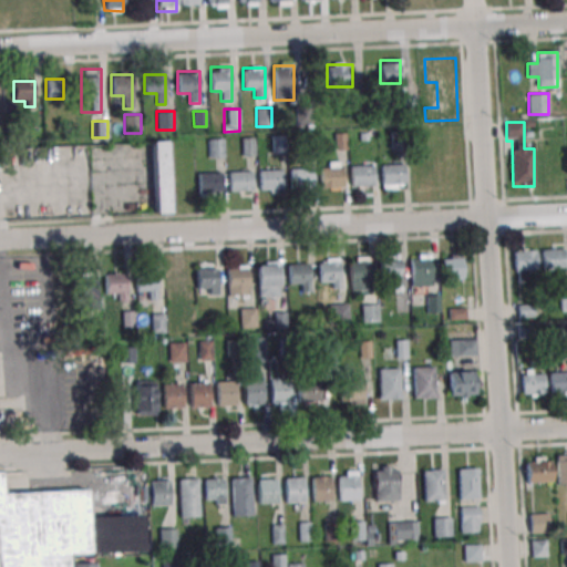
[(208,158),(224,158),(224,140),(208,140),(208,158)]
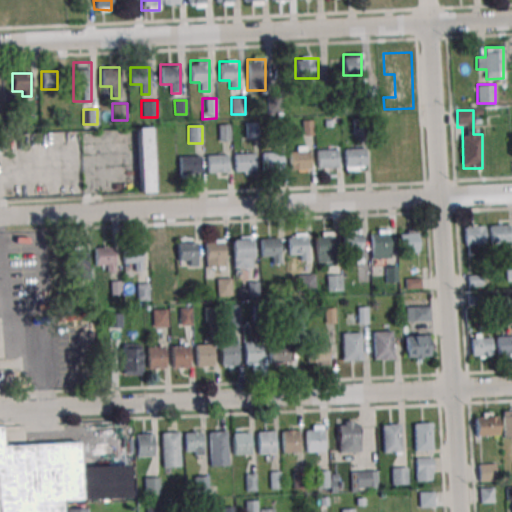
[(152,192),(151,127),(137,128),(138,192),(152,192)]
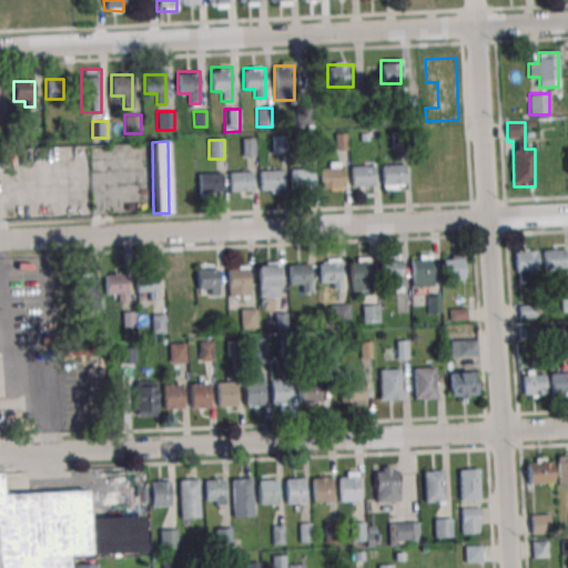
[(345,189),(345,163),(321,163),(321,189),(345,189)]
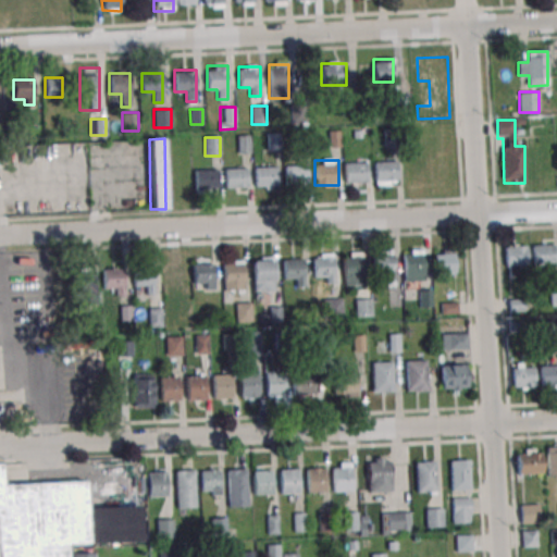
[(374,185),(398,185),(398,161),(374,161),(374,185)]
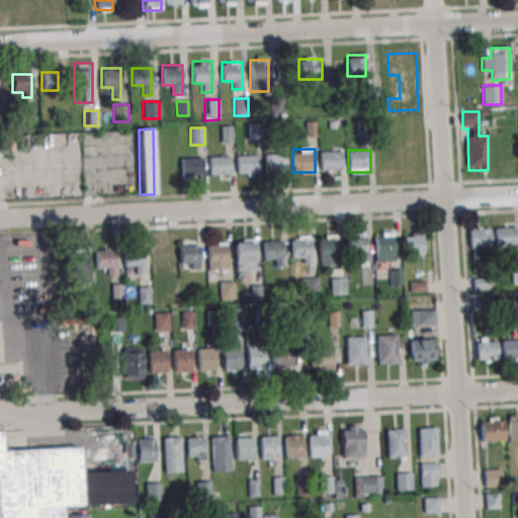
[(342,152),(321,152),(321,170),(342,170),(342,152)]
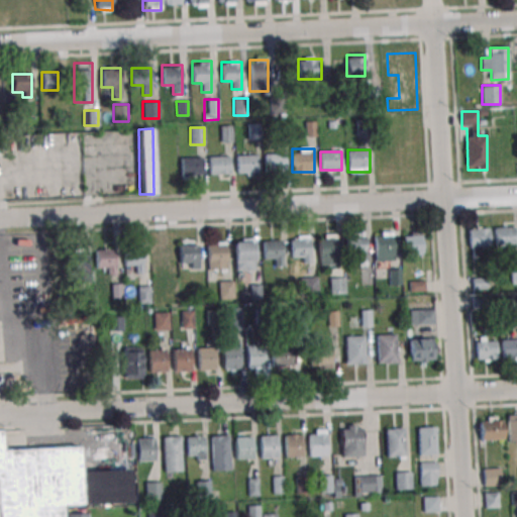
[(264,174),(287,174),(287,153),(264,153),(264,174)]
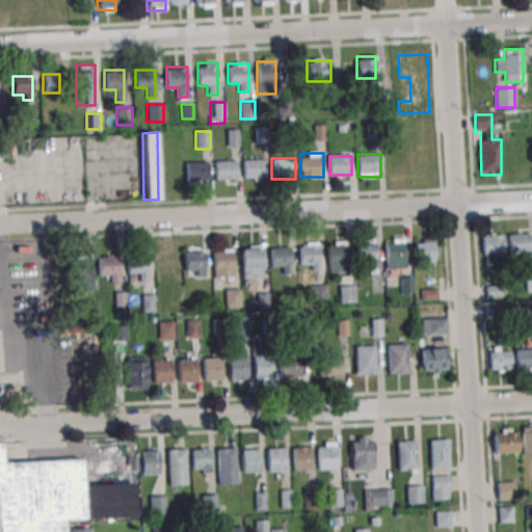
[(214,160),(214,180),(236,180),(236,160),(214,160)]
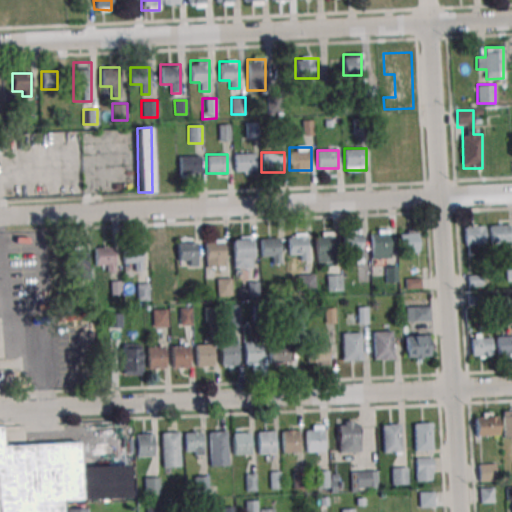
[(234,173),(254,173),(254,154),(234,154),(234,173)]
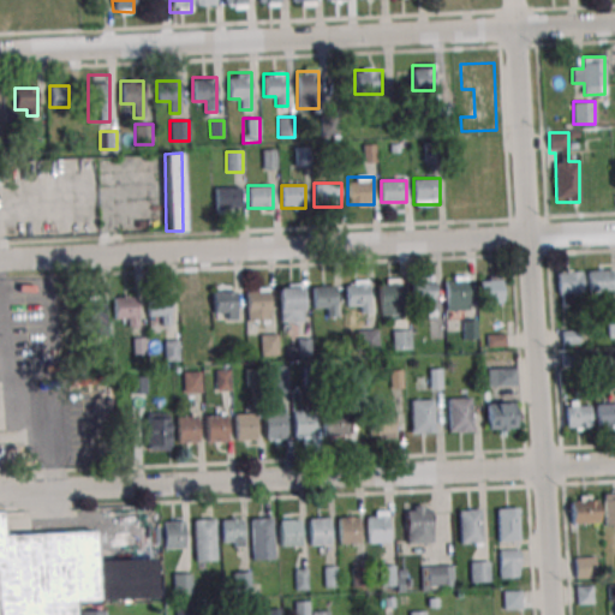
[(239,210),(239,186),(215,186),(215,210),(239,210)]
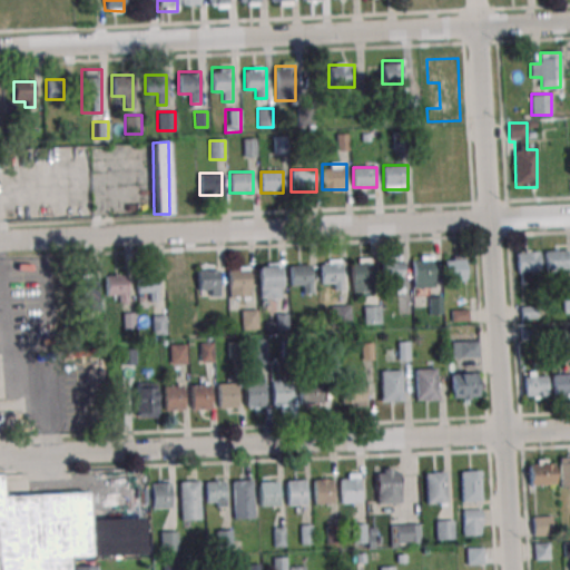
[(544,271),(558,271),(558,276),(569,276),(569,249),(544,249),(544,271)]
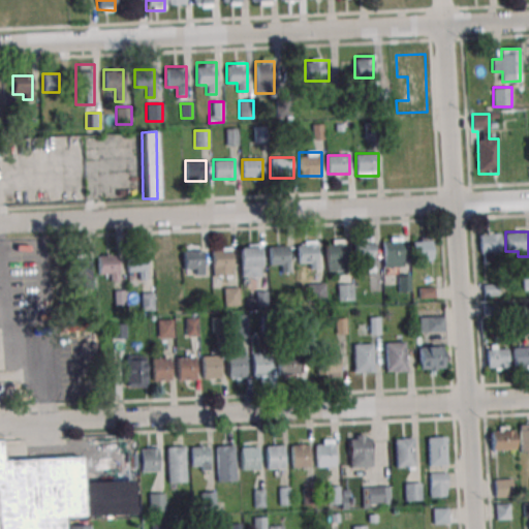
[(480,232),(480,256),(501,256),(501,232),(480,232)]
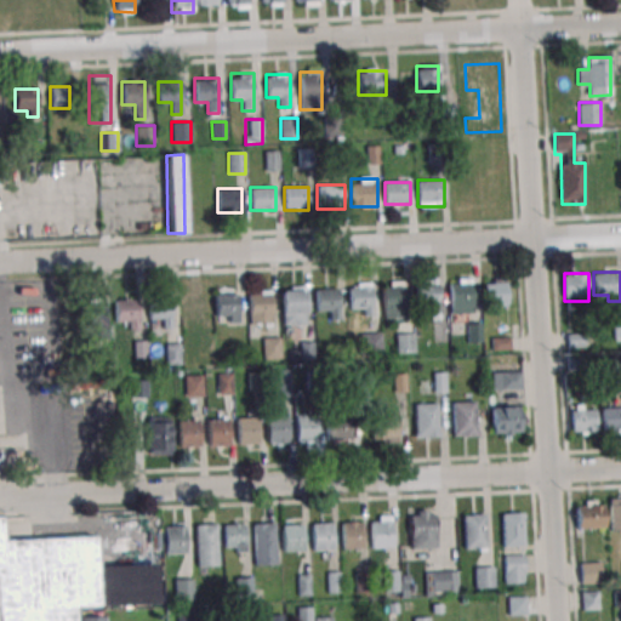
[(507,305),(507,279),(484,280),(485,305),(507,305)]
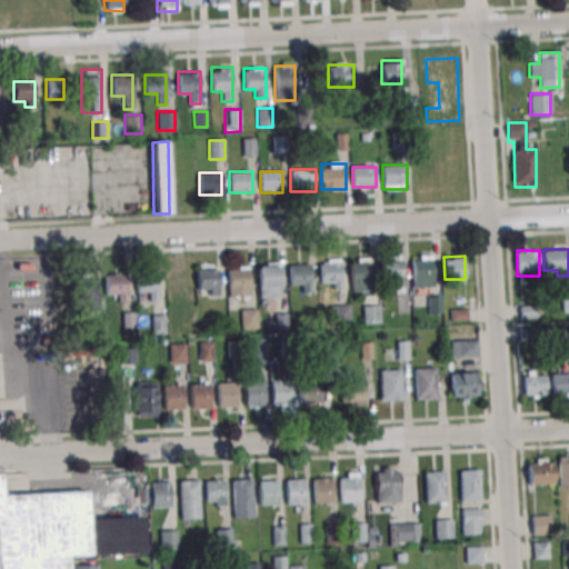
[(402,291),(402,257),(380,258),(380,279),(393,279),(393,291),(402,291)]
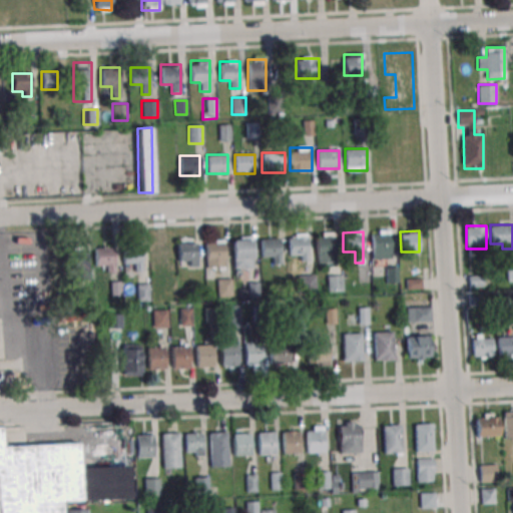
[(288,233),(288,254),(299,254),(299,261),(309,261),(309,233),(288,233)]
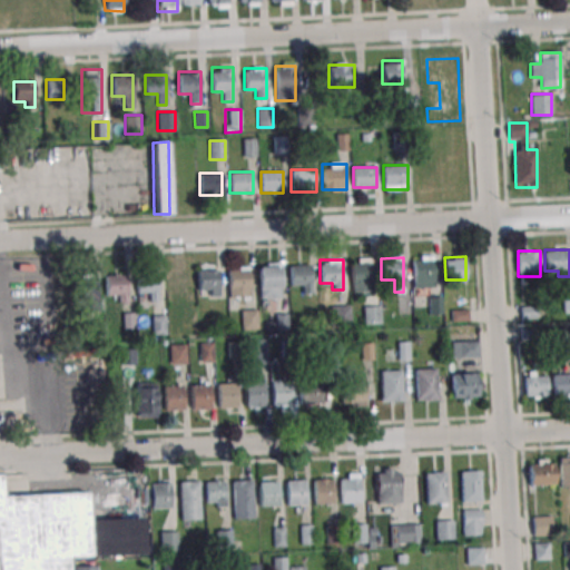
[(435,287),(435,259),(413,259),(413,287),(435,287)]
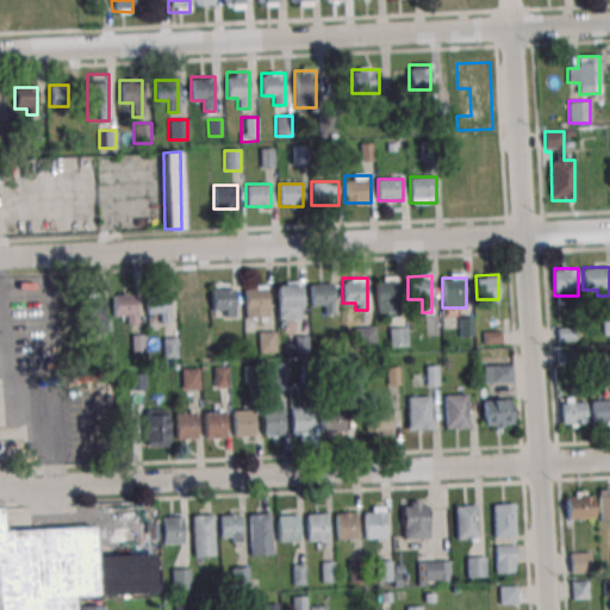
[(398,312),(398,279),(377,279),(377,312),(398,312)]
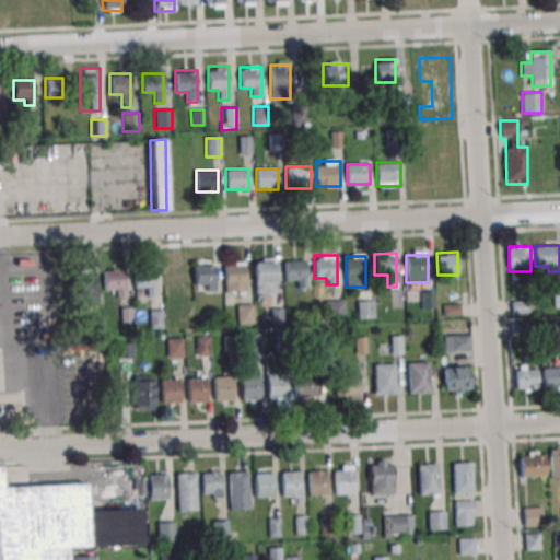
[(277,293),(277,259),(254,259),(254,293),(277,293)]
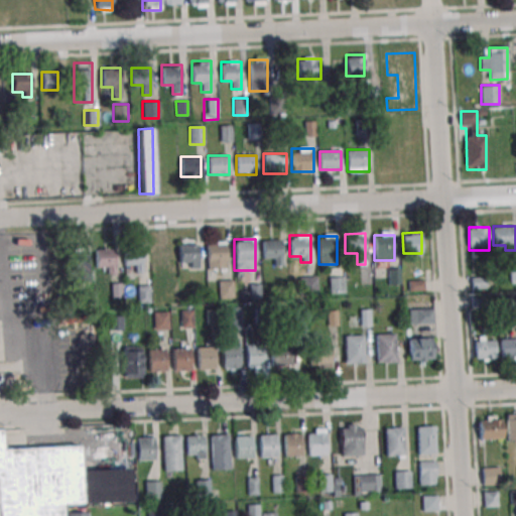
[(283,240),(262,240),(262,257),(273,257),(273,265),(283,265),(283,240)]
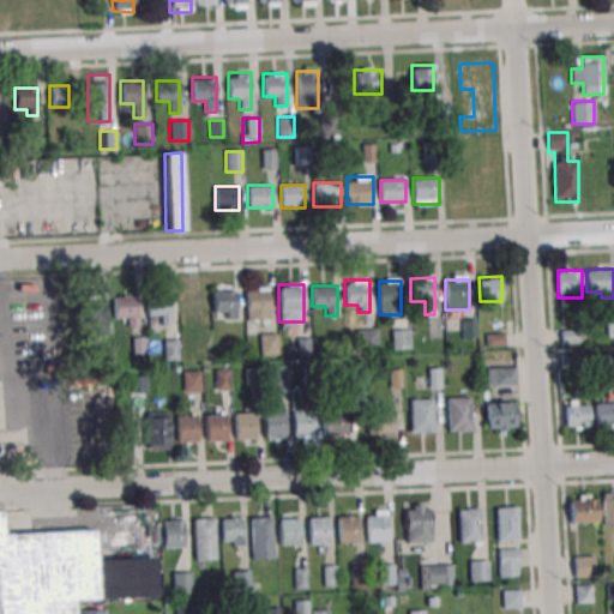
[(203,320),(203,288),(179,288),(179,320),(203,320)]
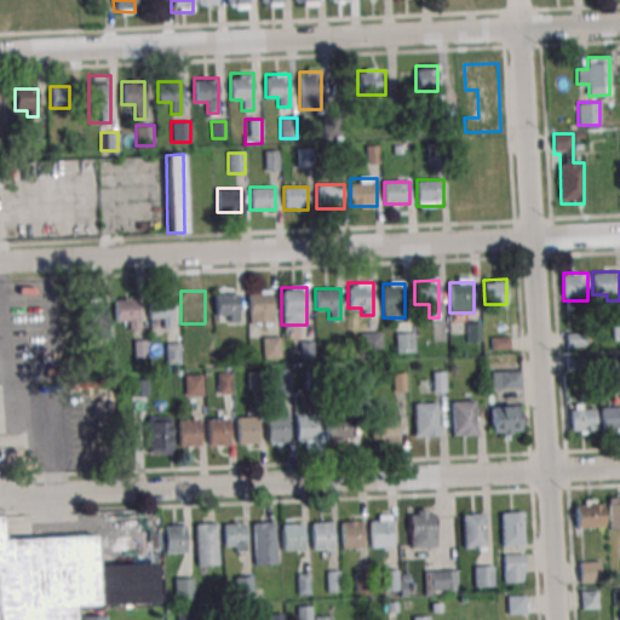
[(271,323),(271,291),(248,291),(248,323),(271,323)]
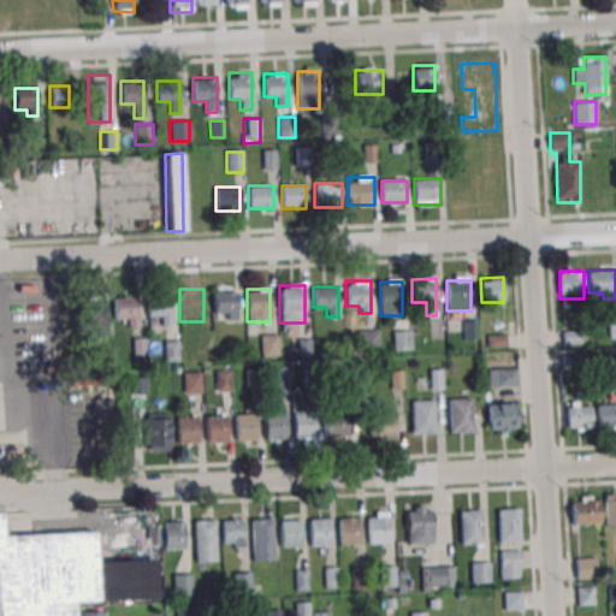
[(213,319),(237,319),(237,291),(213,291),(213,319)]
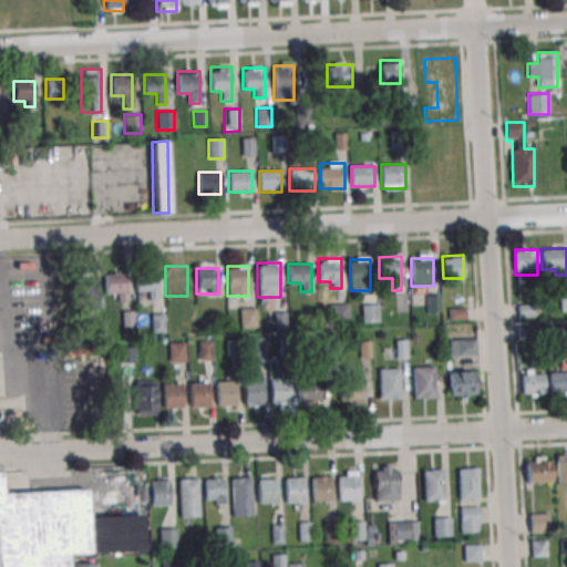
[(145,295),(145,300),(156,300),(156,271),(136,271),(136,295),(145,295)]
